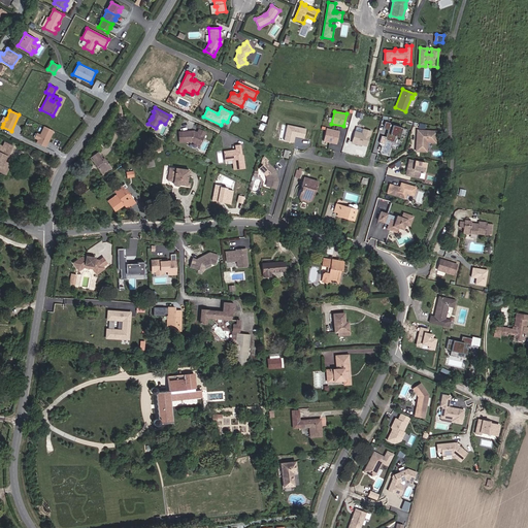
[(405,137),(407,130),(390,125),(390,124),(385,122),(383,129),(388,130),(385,140),(393,142),(394,136),(399,138),(399,135),(405,137)]
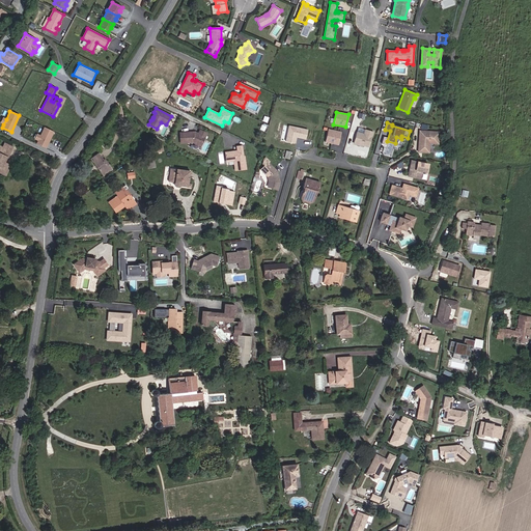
[(306,139),(307,130),(289,126),(285,141),(295,143),(296,139),(295,139),(295,137),(306,139)]
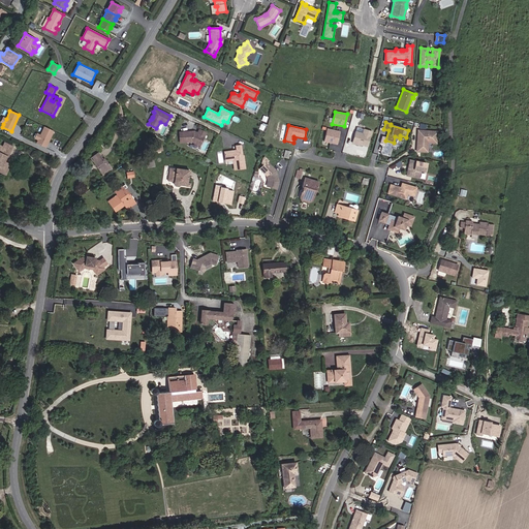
[(53,131),(43,127),(39,135),(37,139),(36,144),(45,148),(53,131)]
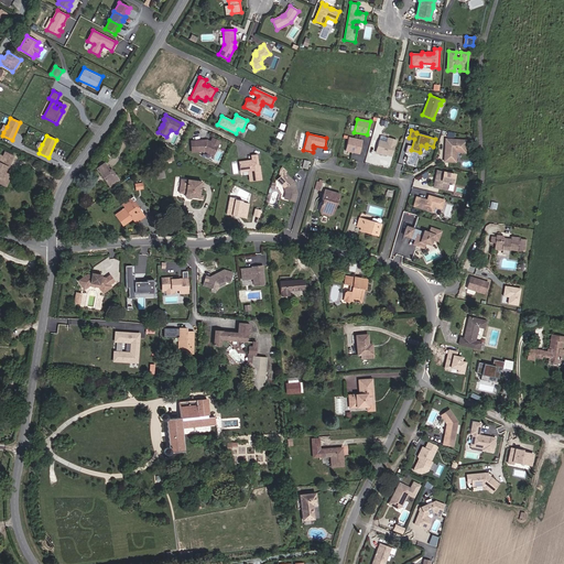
[(204,140),(191,141),(192,152),(205,151),(213,155),(219,141),(213,138),(210,142),(209,141),(204,142),(204,140)]
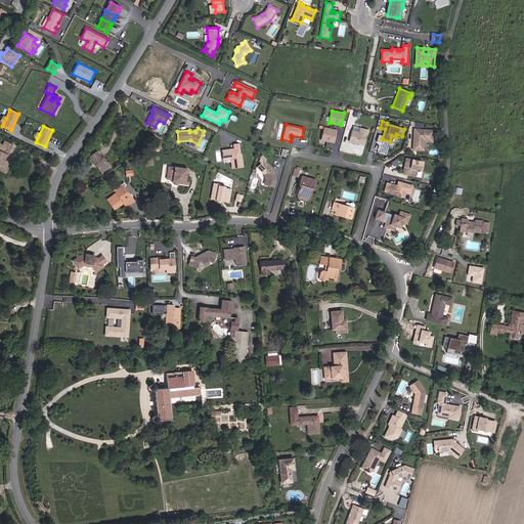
[(336,130),(323,128),(320,140),(334,142),(336,130)]
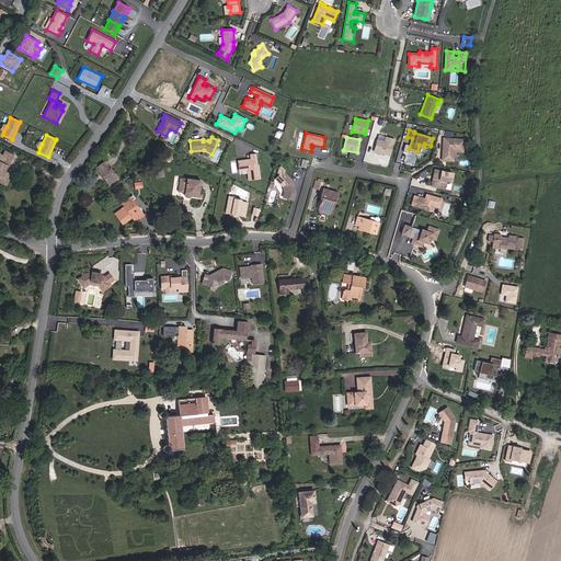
[(385,141),(377,139),(374,151),(389,156),(395,139),(386,137),(385,141)]
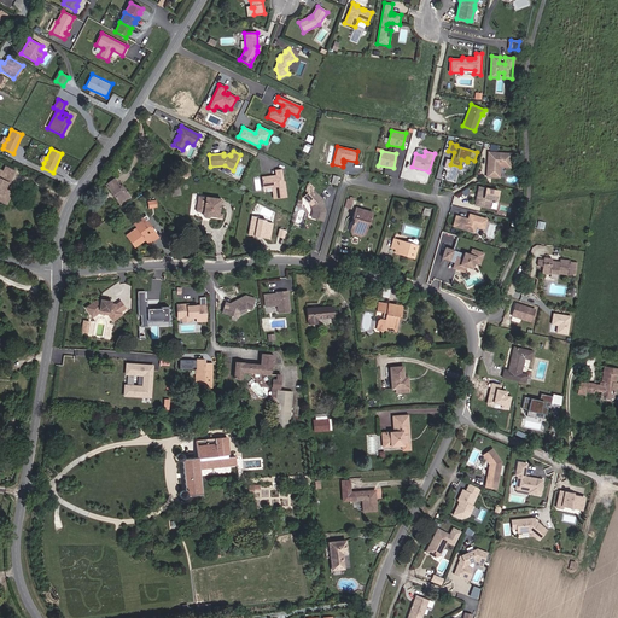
[(511,153),(488,152),(488,165),(488,167),(487,168),(487,176),(499,178),(500,167),(509,168),(511,153)]
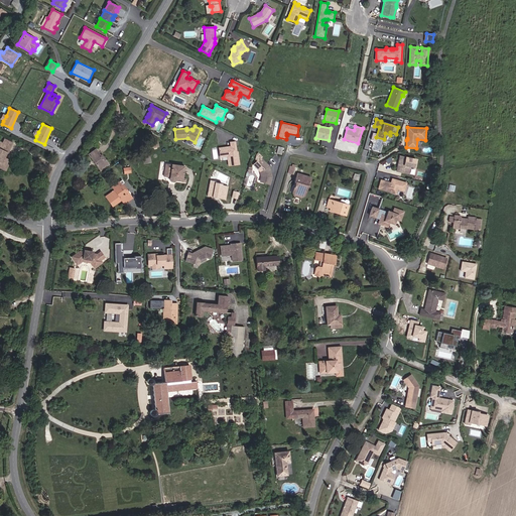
[(7,153),(10,147),(3,143),(0,142),(0,157),(1,158),(0,159),(0,167),(5,170),(10,160),(4,158),(6,153),(7,153)]
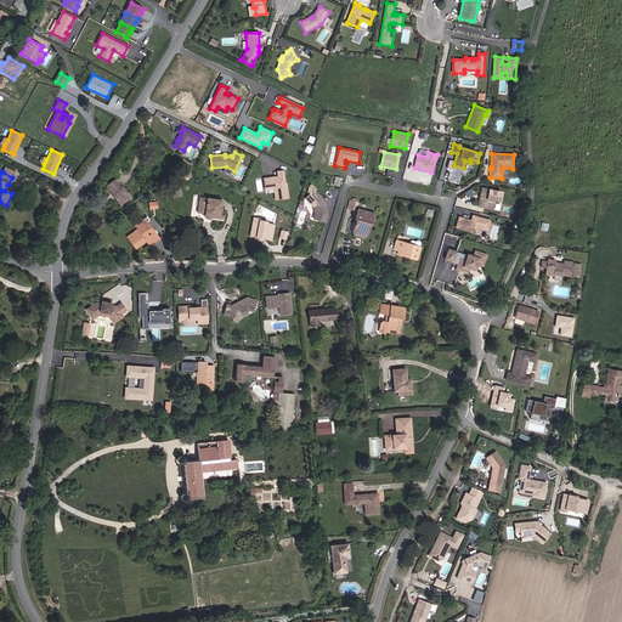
[(284,184),(283,171),(277,171),(278,177),(278,179),(272,180),(271,177),(264,179),(265,188),(273,188),(276,199),(288,198),(286,182),(284,184)]
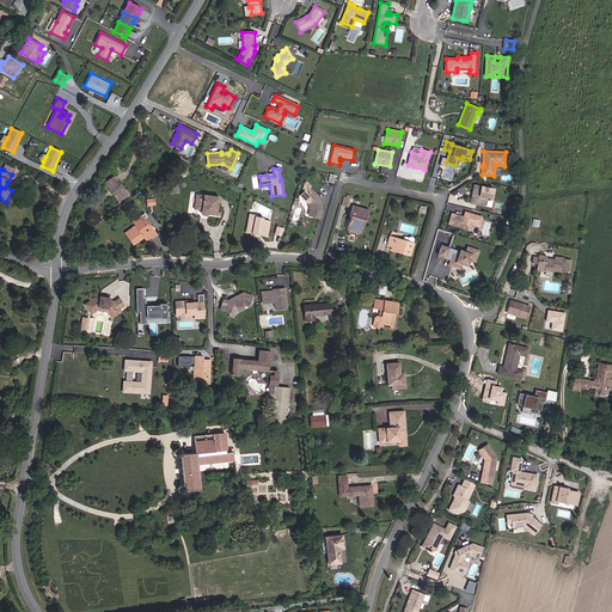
[(114,177),(105,183),(118,202),(128,195),(122,187),(121,188),(118,185),(114,177)]
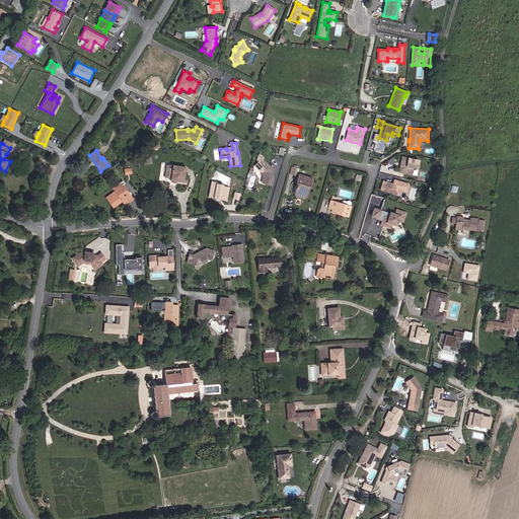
[(260,162),(255,166),(262,172),(263,178),(263,180),(267,181),(267,183),(271,186),(273,178),(271,167),(262,159),(263,158),(260,154),(258,155),(256,159),(260,162)]
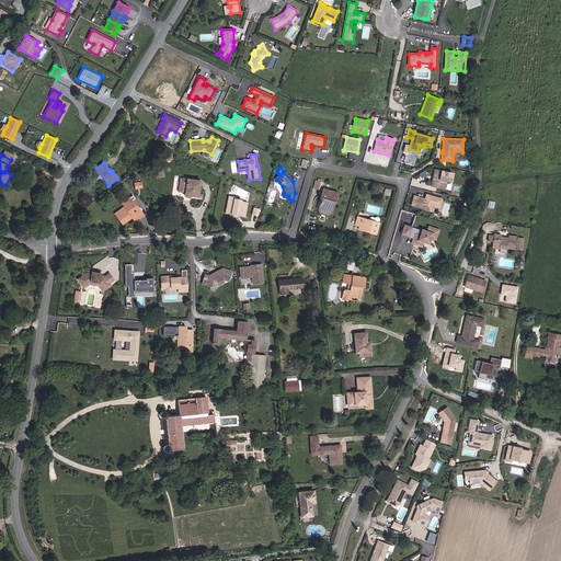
[(451,173),(435,170),(433,176),(434,176),(434,180),(433,179),(431,186),(444,190),(446,181),(450,182),(451,173)]
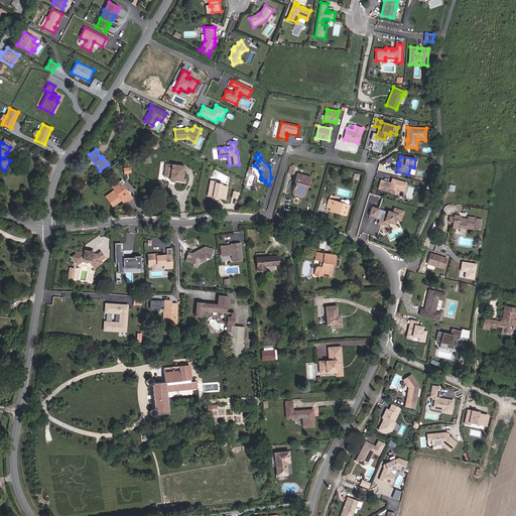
[(171,166),(165,165),(163,175),(168,175),(168,177),(169,178),(169,179),(171,180),(172,181),(174,181),(174,180),(176,180),(177,178),(180,178),(180,177),(182,177),(184,167),(171,165),(171,166)]
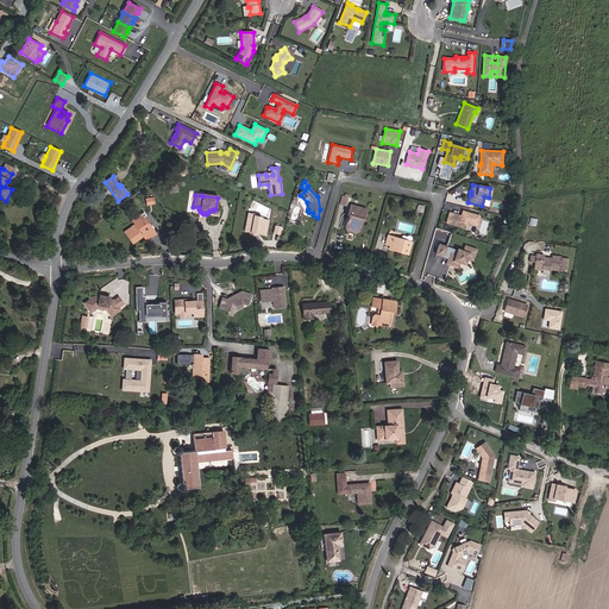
[(366,209),(351,205),(347,214),(349,215),(345,227),(347,231),(356,233),(359,231),(363,219),(364,219),(366,209)]
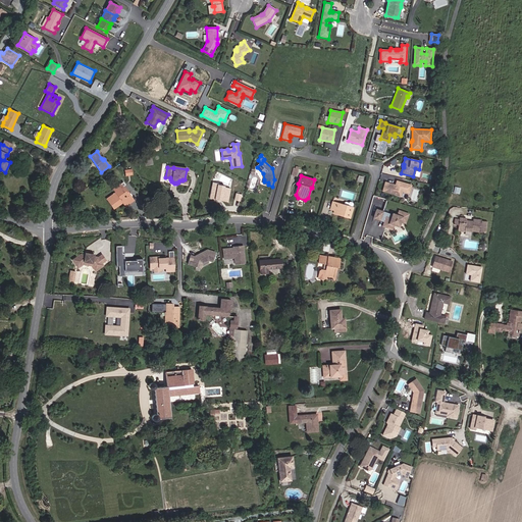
[(409,193),(411,186),(397,180),(395,186),(393,186),(394,185),(384,183),(382,191),(401,197),(402,192),(409,193)]
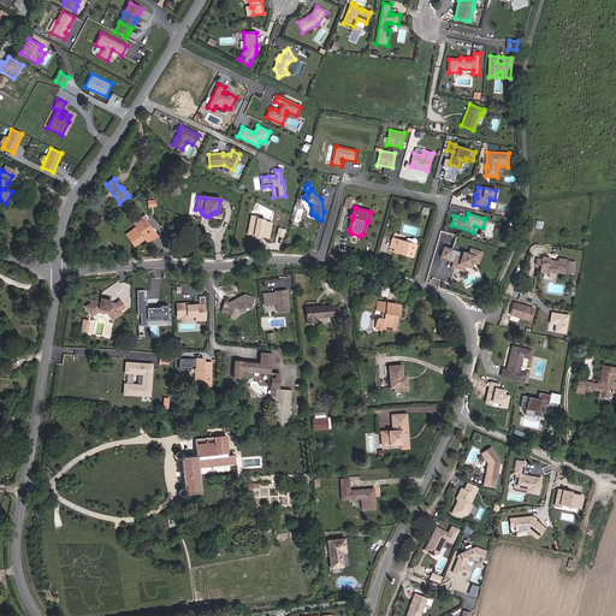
[(141,217),(134,223),(137,227),(130,232),(137,243),(143,240),(148,236),(152,242),(158,237),(150,226),(148,229),(141,217)]
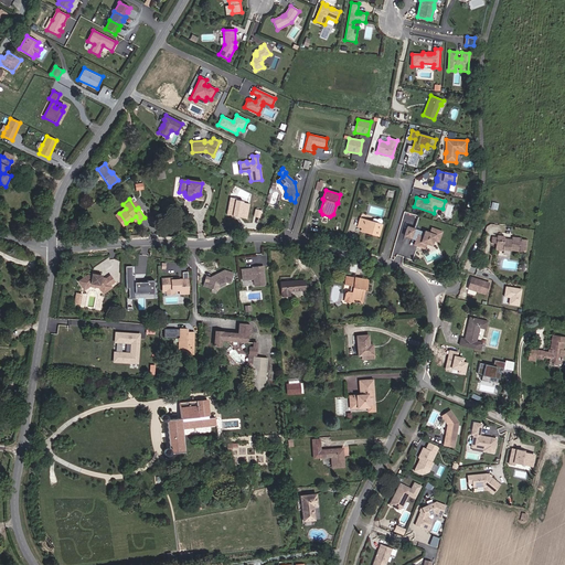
[(227,214),(248,217),(251,201),(230,199),(227,214)]
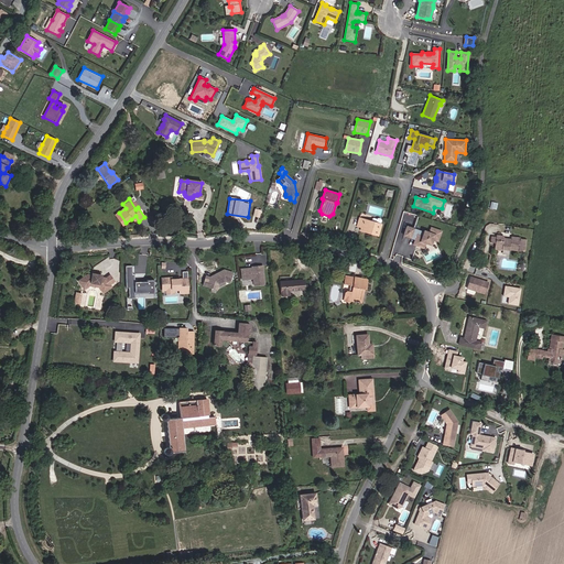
[(126,223),(119,213),(115,216),(121,226),(126,223)]
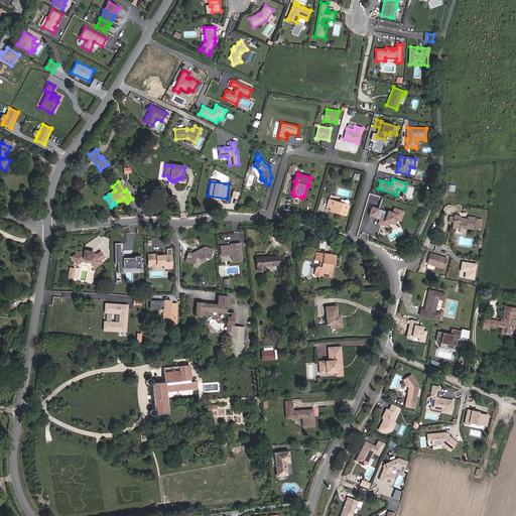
[(329,200),(327,207),(330,208),(330,211),(336,213),(337,211),(341,213),(341,215),(346,216),(349,205),(348,205),(349,202),(348,201),(346,200),(344,201),(342,200),(341,201),(340,203),(329,200)]
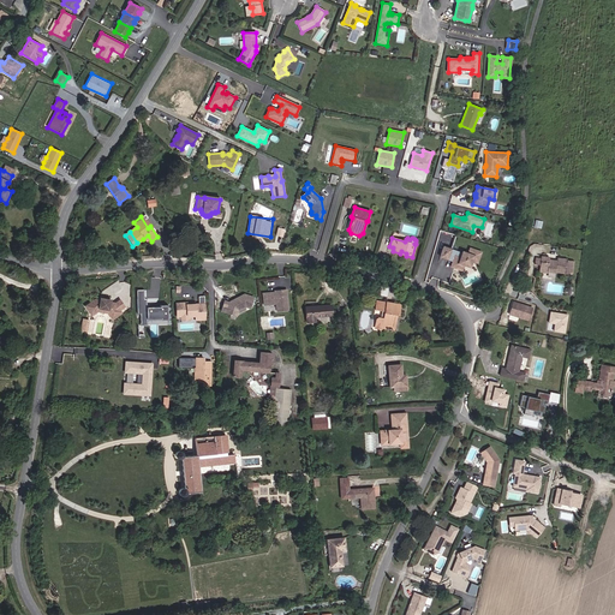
[(461,254),(443,246),(440,256),(452,261),(455,262),(454,268),(461,270),(464,264),(471,261),(476,263),(479,252),(469,249),(467,254),(461,251),(461,254)]
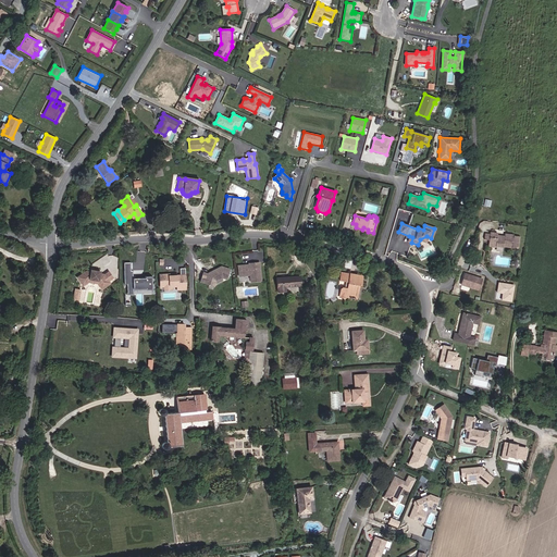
[(518,249),(519,236),(514,235),(505,234),(504,236),(497,236),(497,234),(490,233),(490,234),(485,233),(484,239),(489,240),(489,246),(496,247),(497,246),(503,247),(503,246),(511,247),(511,248),(518,249)]
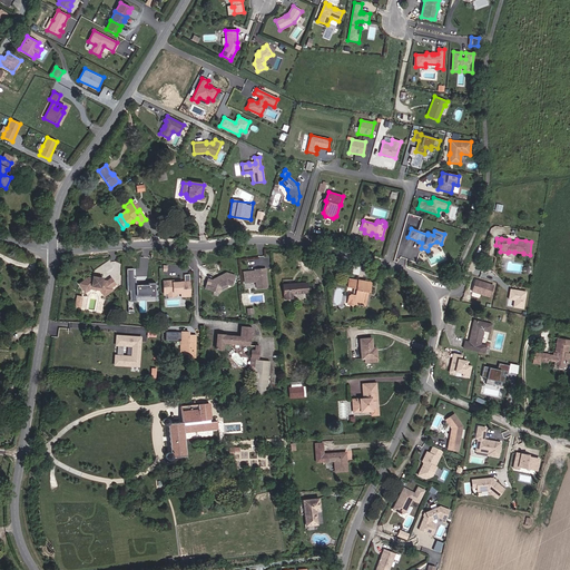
[(253,271),(244,272),(245,283),(256,282),(257,288),(267,287),(265,268),(255,269),(255,271),(255,272),(254,272),(253,271)]
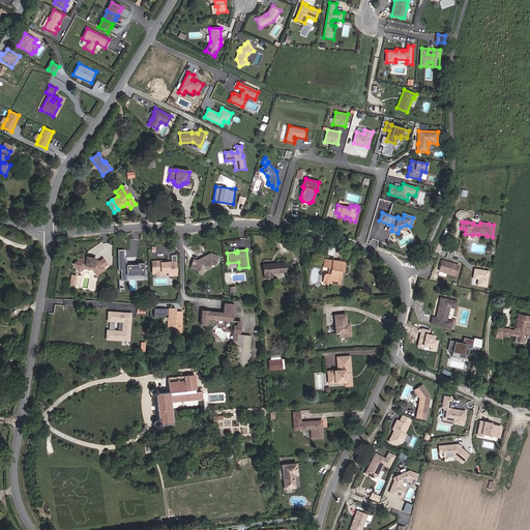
[(198,261),(194,260),(192,268),(200,271),(202,267),(203,267),(205,268),(210,264),(215,266),(217,257),(210,254),(205,257),(205,258),(203,259),(202,259),(198,261)]
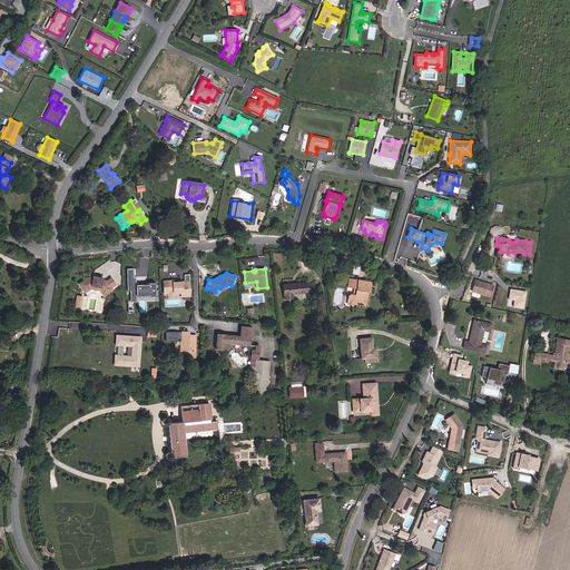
[(88,277),(78,284),(84,292),(90,286),(100,288),(106,296),(111,292),(110,288),(111,287),(116,285),(112,279),(108,283),(107,281),(102,279),(102,277),(96,276),(96,278),(88,277)]
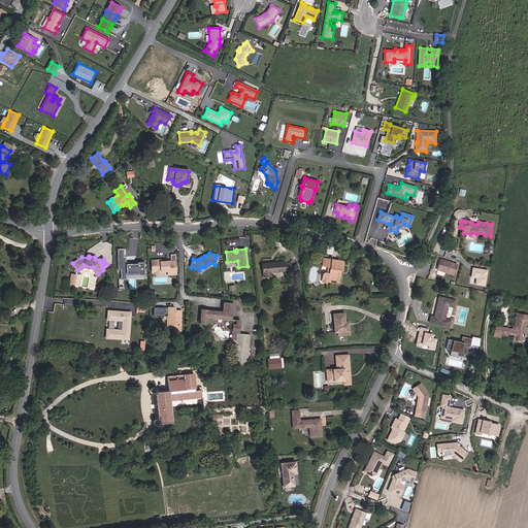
[(144,274),(143,262),(137,262),(137,264),(130,264),(129,265),(126,265),(126,257),(124,257),(118,257),(118,269),(121,269),(121,275),(126,275),(126,274),(138,274),(138,275),(144,274)]
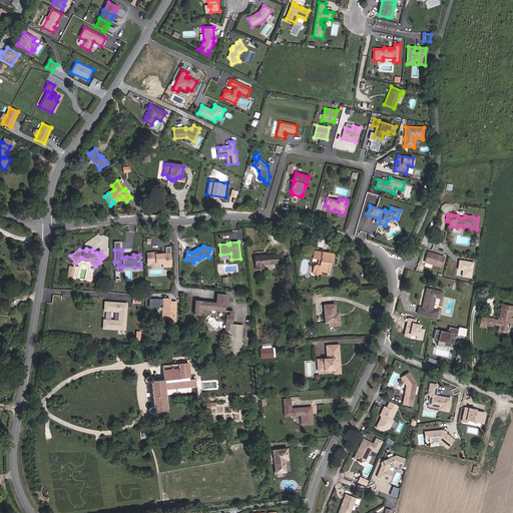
[(315,251),(313,258),(319,259),(317,266),(316,266),(314,267),(313,271),(323,273),(323,275),(328,276),(330,265),(329,265),(329,262),(331,263),(332,263),(333,260),(331,260),(332,254),(323,252),(315,251)]
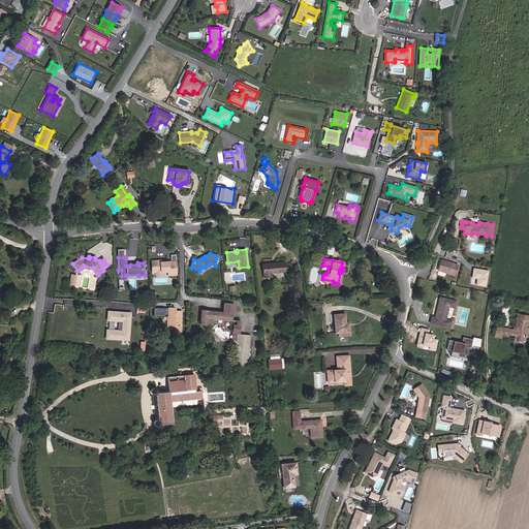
[(455,276),(458,265),(440,259),(437,270),(455,276)]
